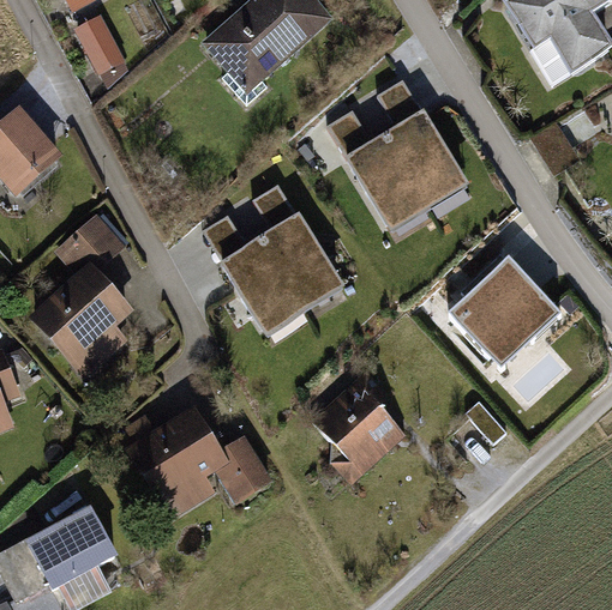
[(51,0),(59,18),(96,0),(51,0)]
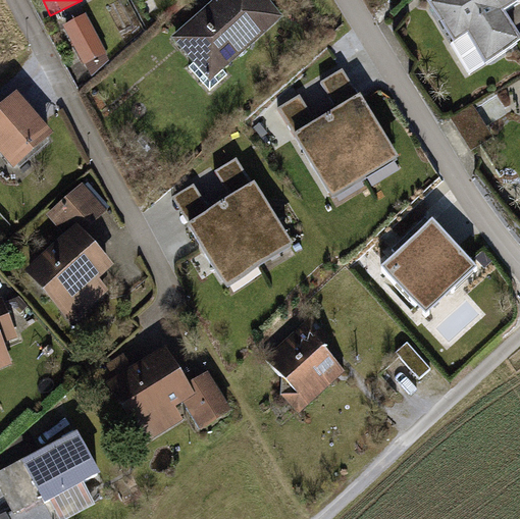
[(280,15),(267,0),(212,0),(169,37),(206,80),(280,15)]
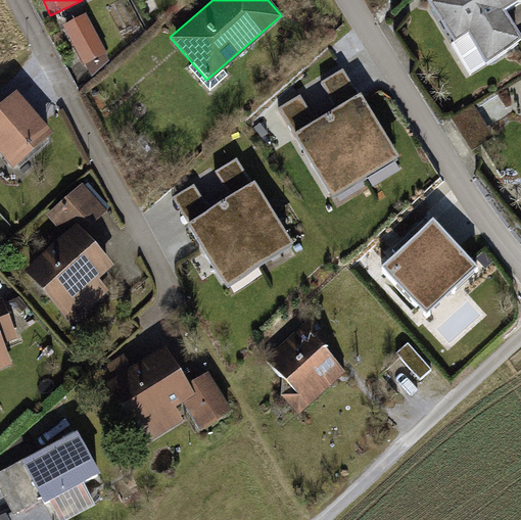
[(520,2),(519,0),(433,0),(423,7),(468,76),(520,41),(520,2)]
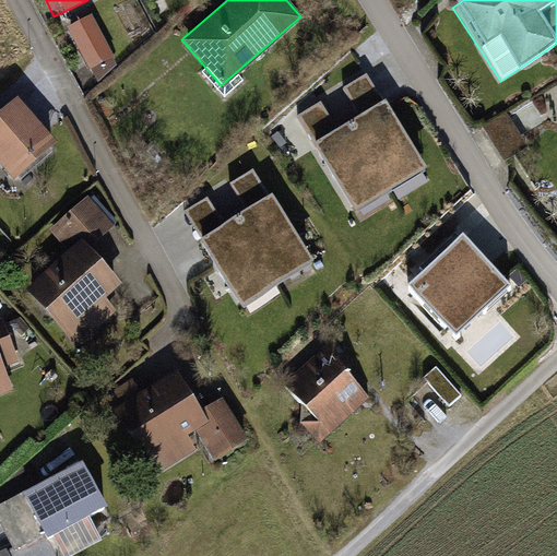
[(99,11),(74,23),(101,77),(126,63),(99,11)]
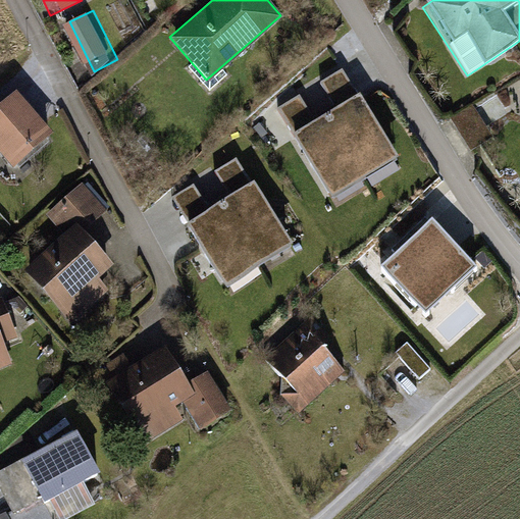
[(44,134),(11,92),(0,100),(0,160),(3,165),(44,134)]
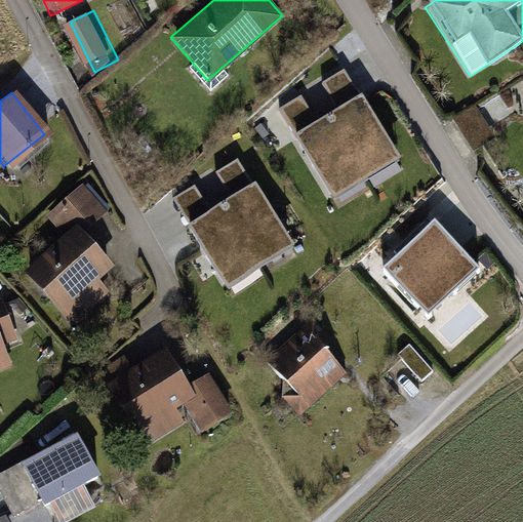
[(296,131),(335,198),(402,158),(363,92),(296,131)]
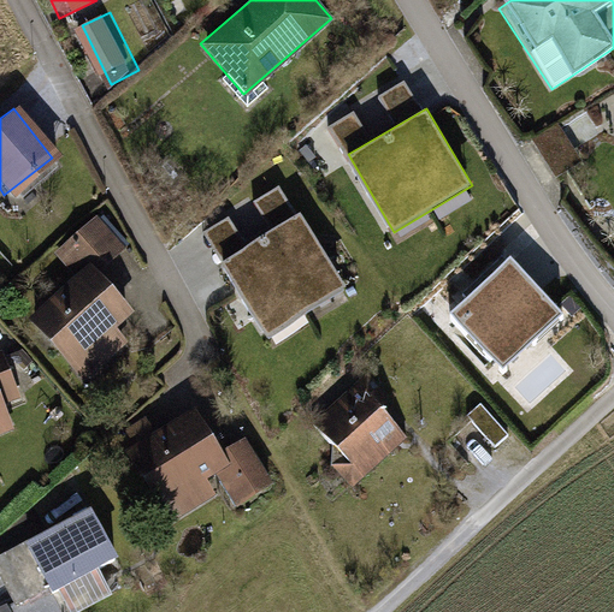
[(223,254),(266,328),(343,284),(300,209),(223,254)]
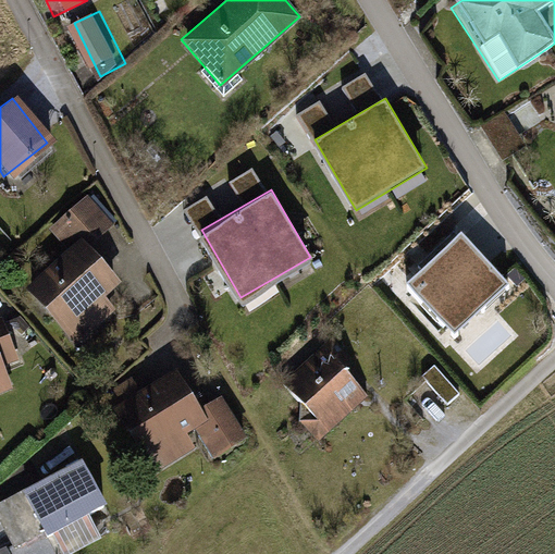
[(87,196),(49,230),(70,251),(79,244),(85,250),(114,226),(87,196)]
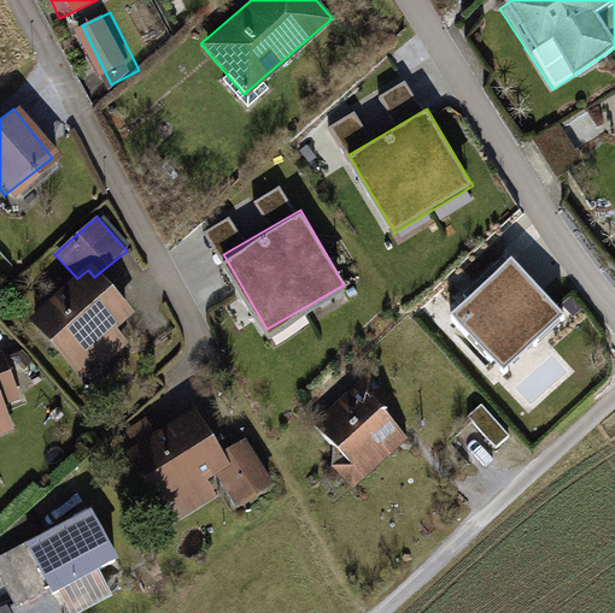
[(516,259),(458,314),(510,369),(569,313),(516,259)]
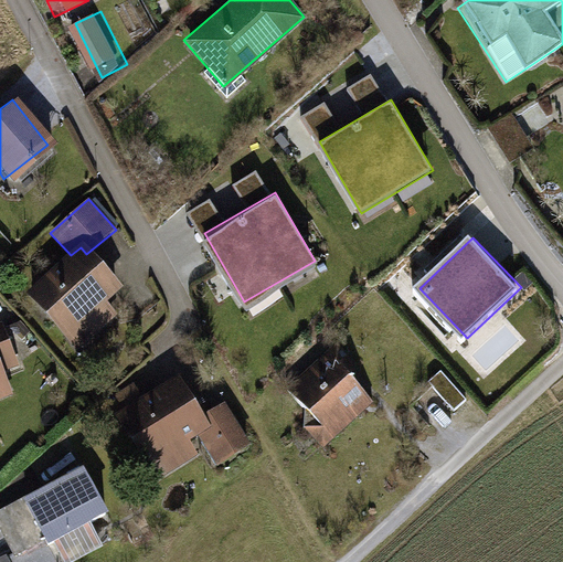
[(71,255),(19,298),(65,352),(126,301),(86,254),(81,247),(71,255)]
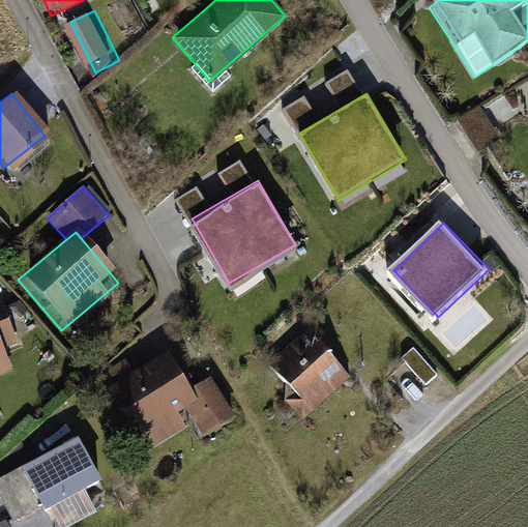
[(2,303),(0,303),(0,352),(19,345),(2,303)]
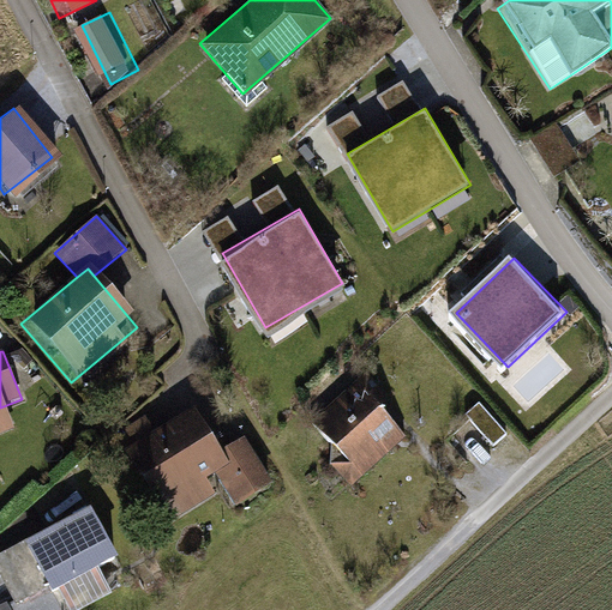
[(364,380),(309,426),(352,477),(407,430),(364,380)]
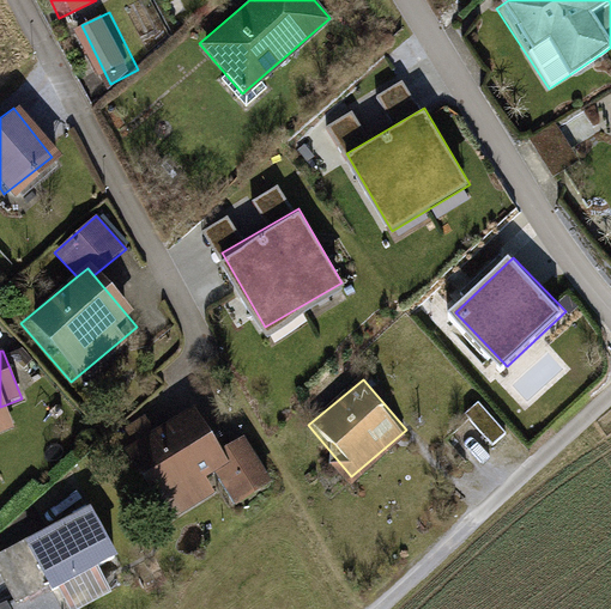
[(194,410),(119,450),(161,529),(225,495),(235,489),(216,452),(194,410)]
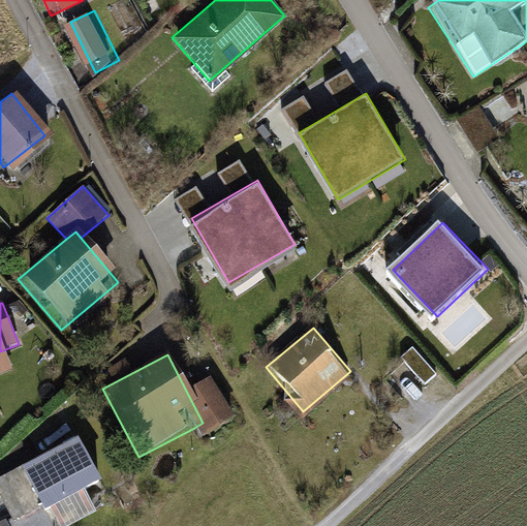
[(207,380),(186,391),(203,423),(194,428),(199,438),(230,419),(207,380)]
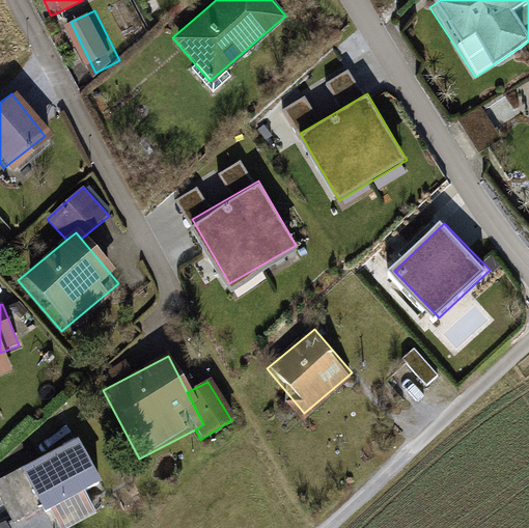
[(76,439),(14,468),(36,516),(99,487),(76,439)]
